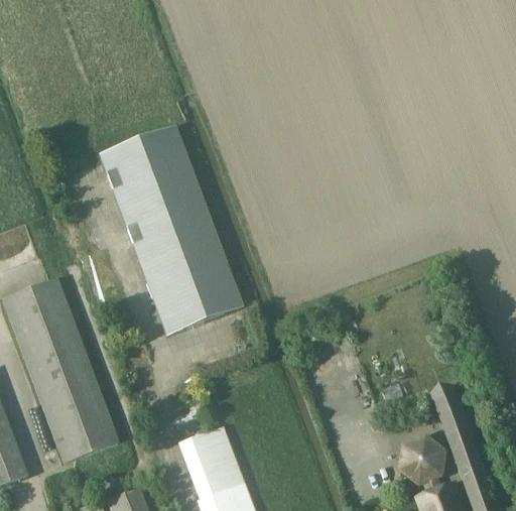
[(165,335),(243,305),(175,124),(98,153),(165,335)]
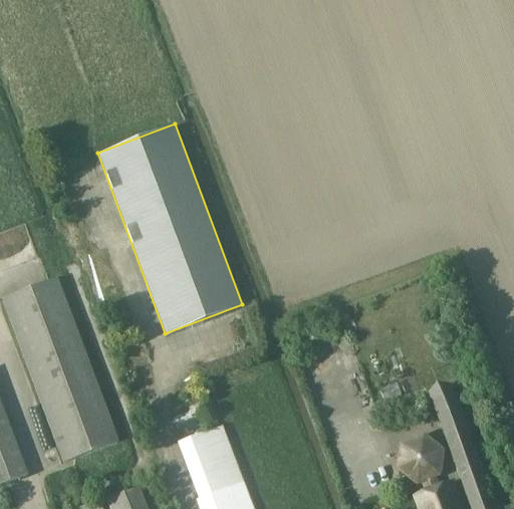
[(63,460),(118,439),(57,275),(1,296),(63,460)]
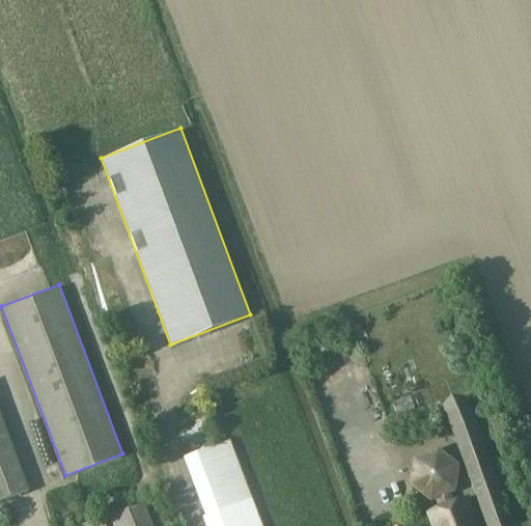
[(530,525),(530,516),(514,523),(467,393),(444,403),(490,525),(530,525)]
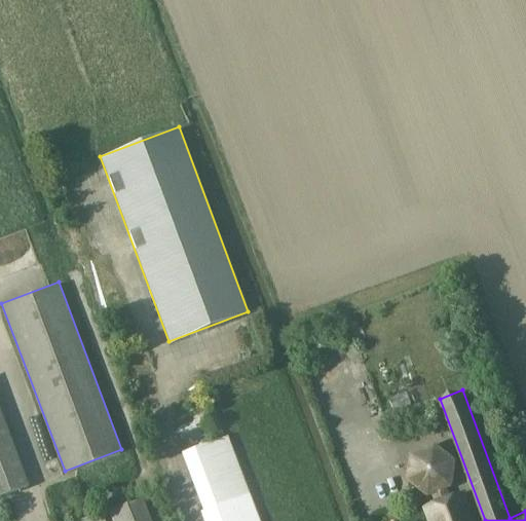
[(0,494),(29,484),(0,407),(0,494)]
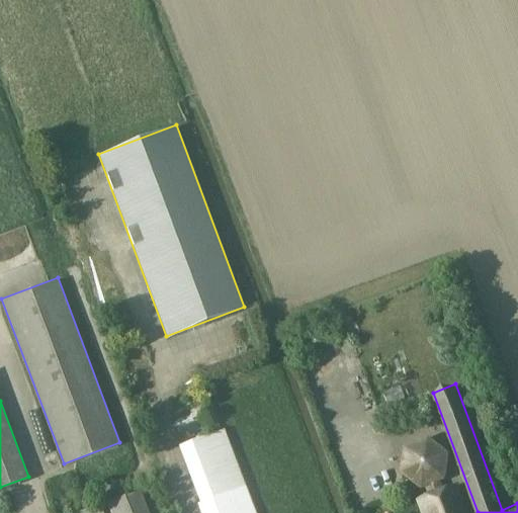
[(204,512),(256,512),(225,428),(179,444),(204,512)]
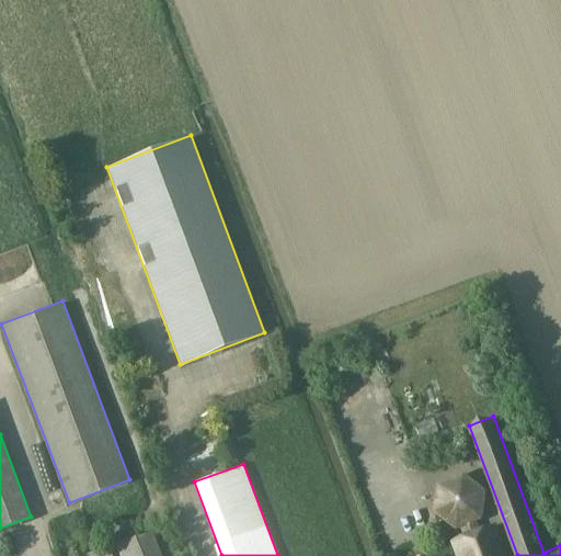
[(482,515),(487,488),(465,469),(439,481),(434,510),(457,526),(461,524),(478,518),(482,515)]
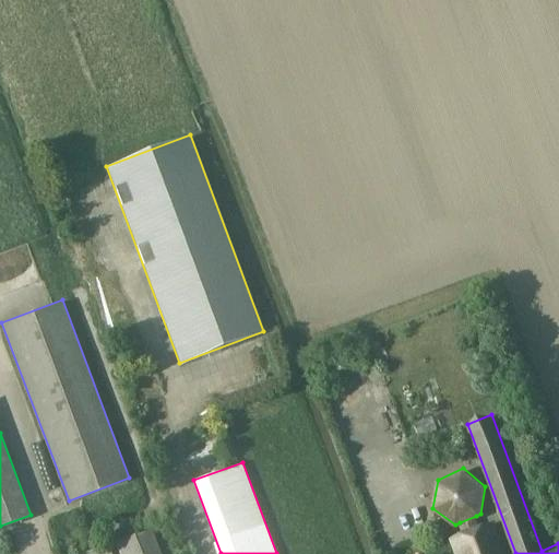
[(463,531),(479,525),(476,516),(460,522),(463,531)]
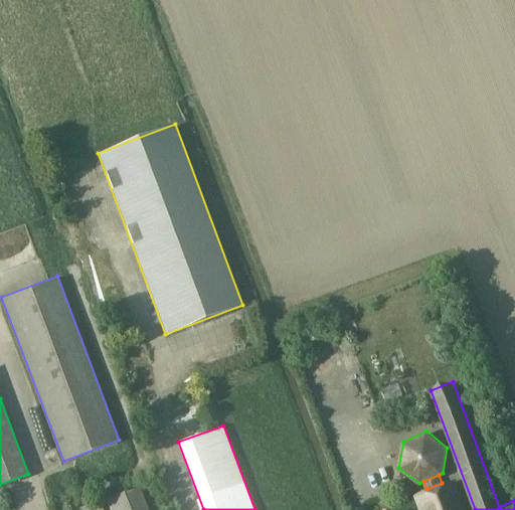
[(464,509),(453,479),(442,483),(426,489),(414,493),(420,509),(464,509)]
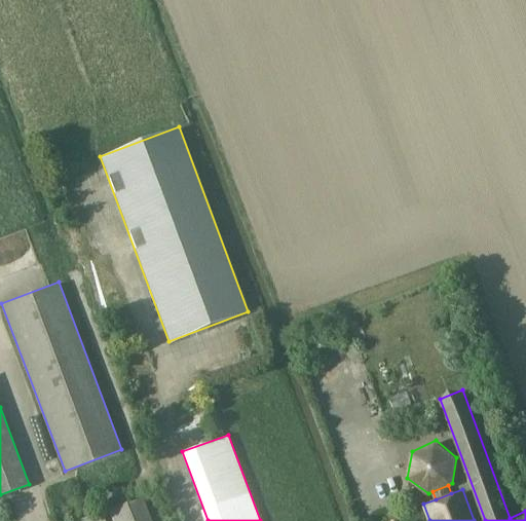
[(109,508),(114,520),(152,520),(143,495),(109,508)]
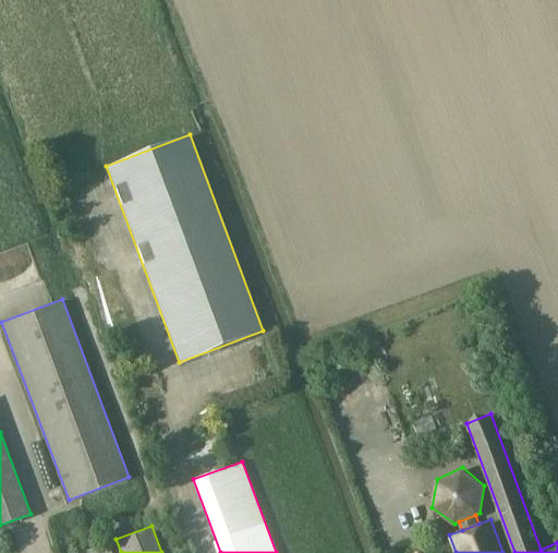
[(111,552),(108,541),(72,552),(111,552)]
